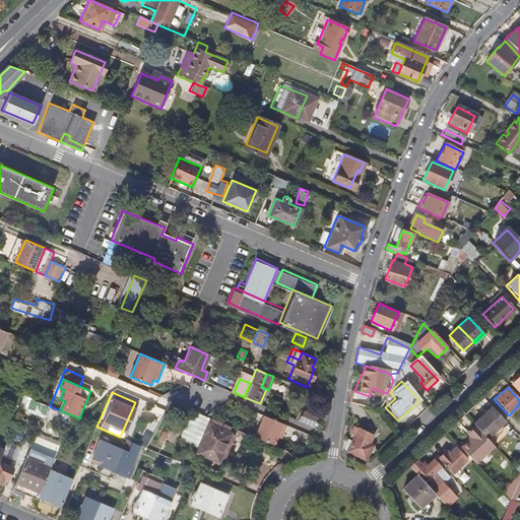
[(25,395),(21,404),(45,413),(49,404),(25,395)]
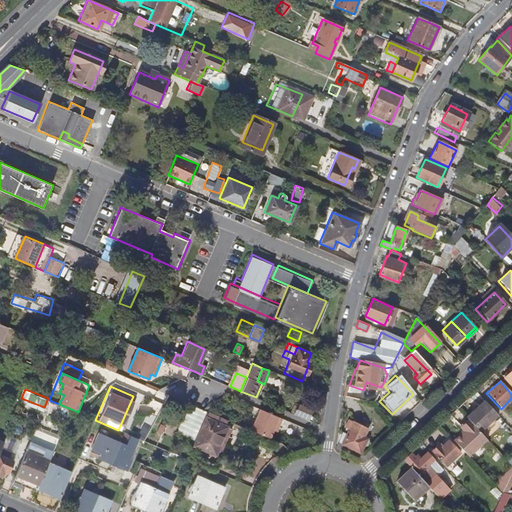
[(493,419),(497,415),(483,400),(465,417),(469,420),(479,431),(484,427),(486,428),(490,428),(494,425),(494,421),(493,419)]
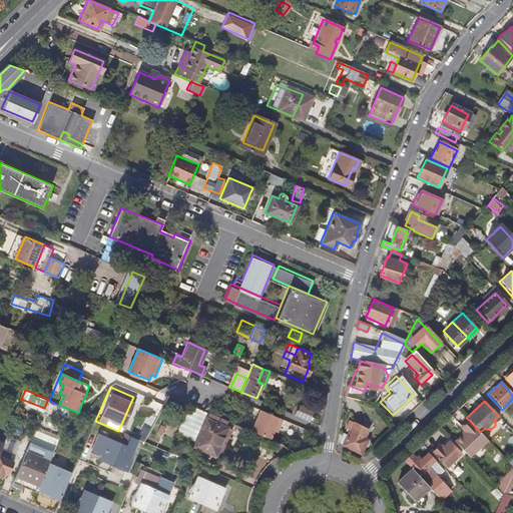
[(173,437),(213,454),(222,433),(225,426),(210,420),(212,415),(187,404),(173,437)]
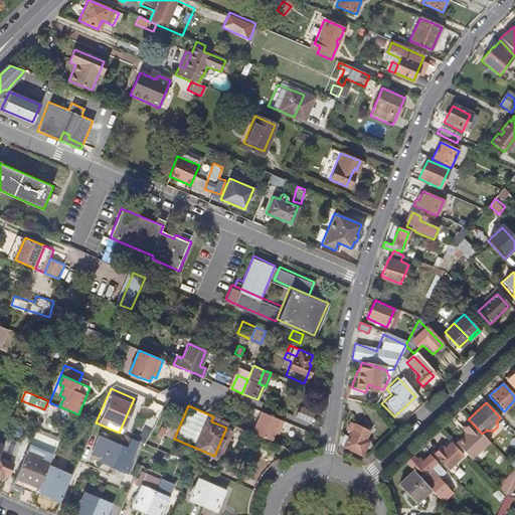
[(300,405),(296,415),(309,421),(313,411),(300,405)]
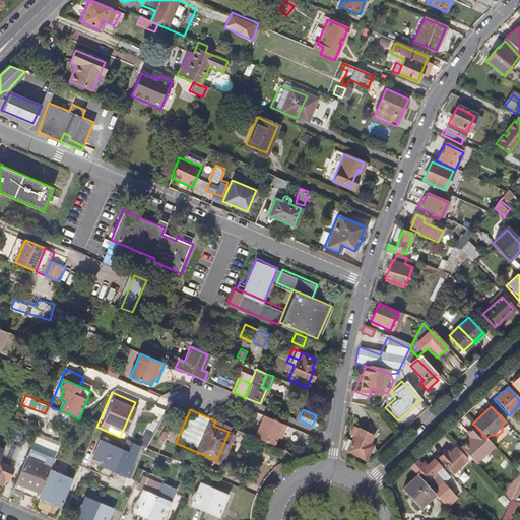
[(255,437),(273,445),(279,431),(283,433),(286,425),(264,414),(255,437)]
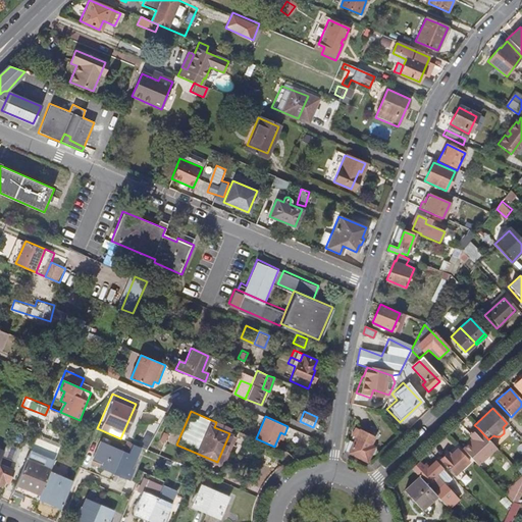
[(471,438),(461,449),(477,465),(496,448),(488,439),(478,428),(469,436),(471,438)]
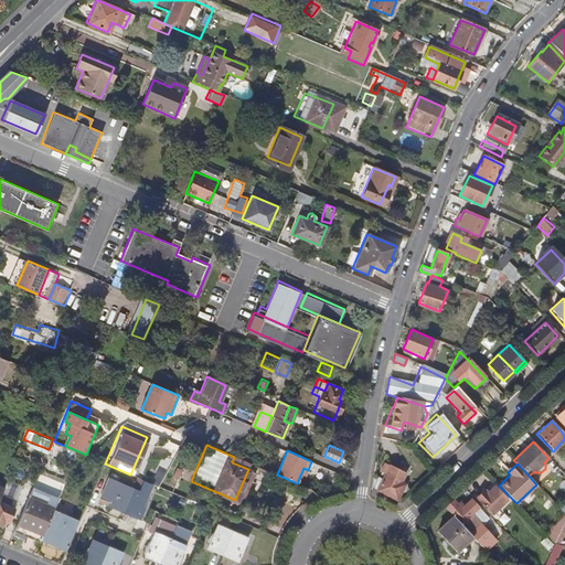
[(386,465),(374,492),(394,501),(403,484),(396,481),(401,471),(386,465)]
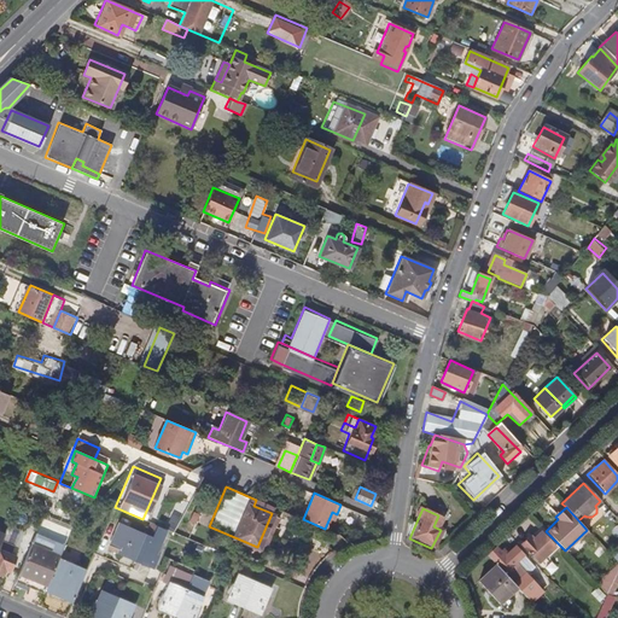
[(275,525),(268,522),(257,547),(264,551),(275,525)]
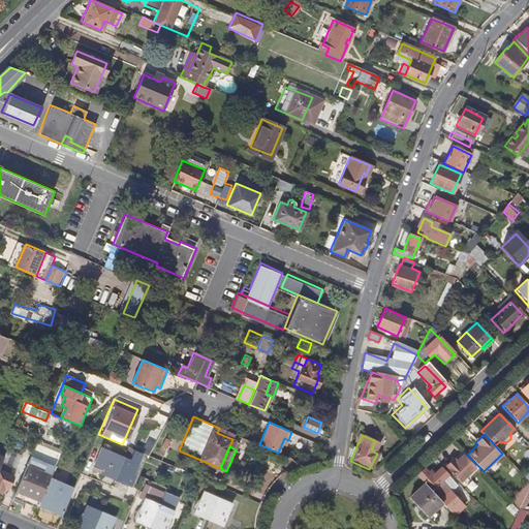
[(117,477),(125,457),(103,447),(95,468),(117,477)]
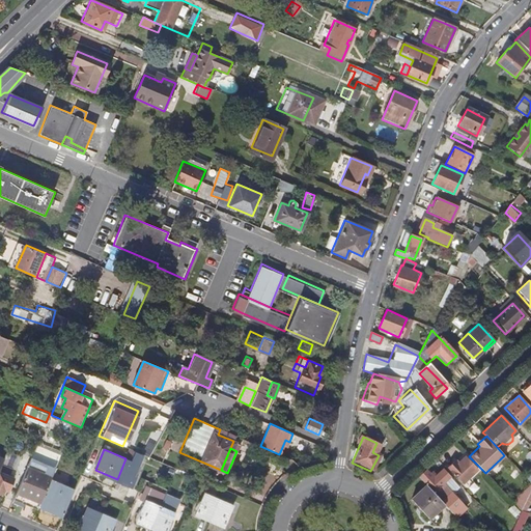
[(463,481),(476,470),(464,456),(456,464),(454,462),(448,466),(463,481)]
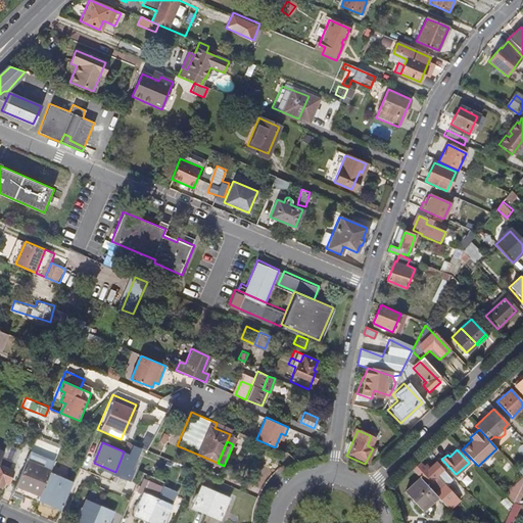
[(138,458),(124,452),(115,472),(129,479),(138,458)]
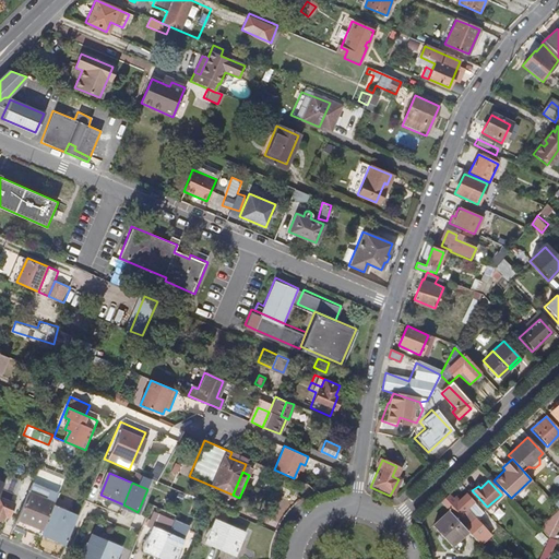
[(58,494),(33,484),(30,492),(54,502),(58,494)]
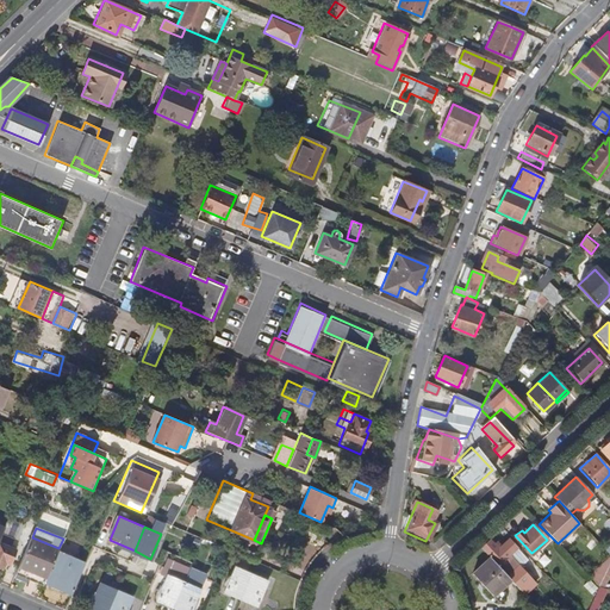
[(58,548),(32,537),(16,573),(24,577),(43,585),(44,582),(57,552),(58,548)]
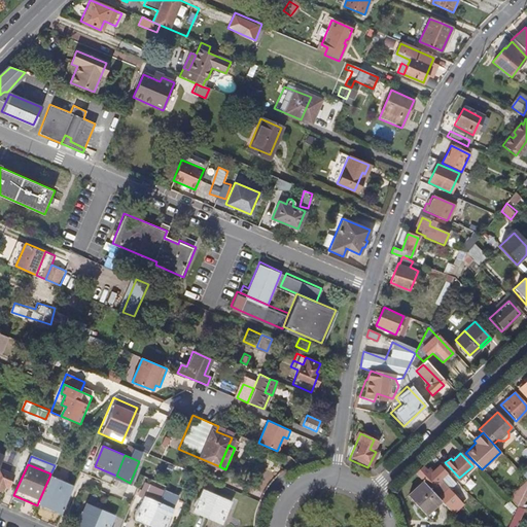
[(428,469),(423,464),(414,472),(422,481),(441,499),(453,513),(463,503),(440,479),(445,472),(440,466),(435,468),(432,465),(428,469)]
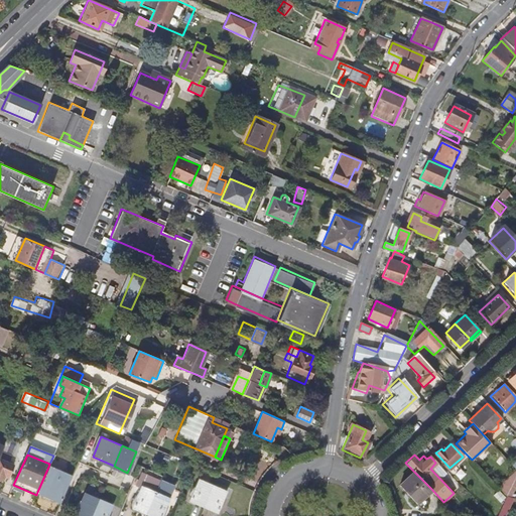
[(13,466),(0,459),(0,480),(1,481),(2,478),(7,480),(13,466)]
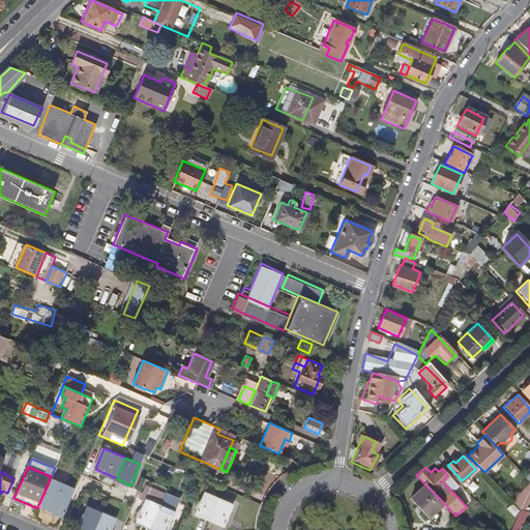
[(75,490),(50,479),(38,505),(62,516),(75,490)]
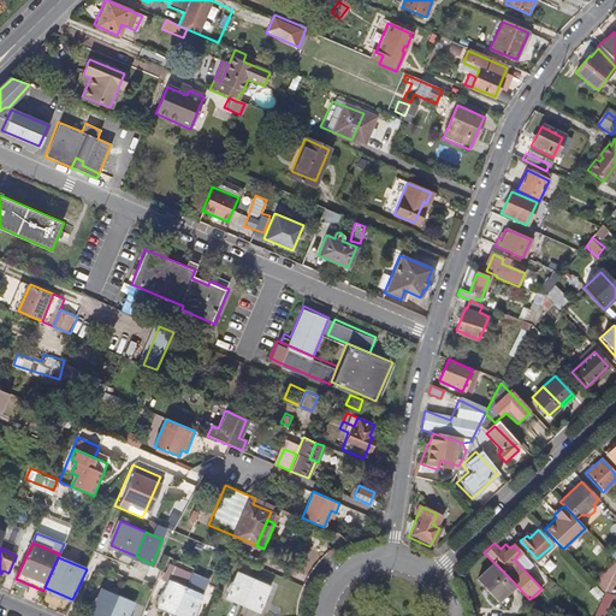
[(615,560),(615,561),(602,574),(608,581),(615,563),(615,560)]
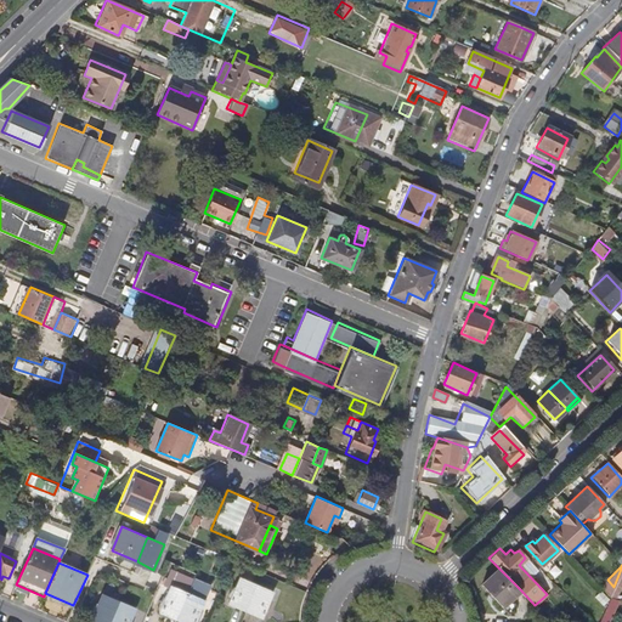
[(501,606),(520,589),(498,567),(480,584),(501,606)]
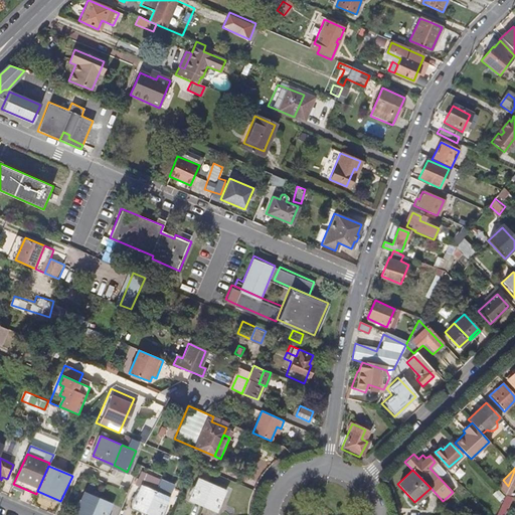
[(133,507),(147,513),(155,491),(153,491),(158,478),(141,472),(137,484),(142,486),(133,507)]
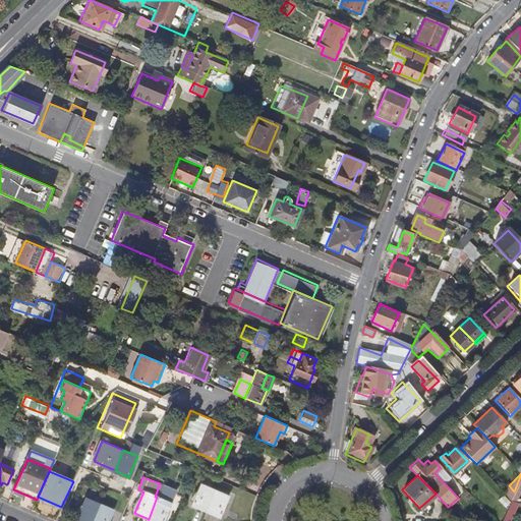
[(163,520),(175,489),(162,484),(157,497),(149,519),(154,520),(163,520)]
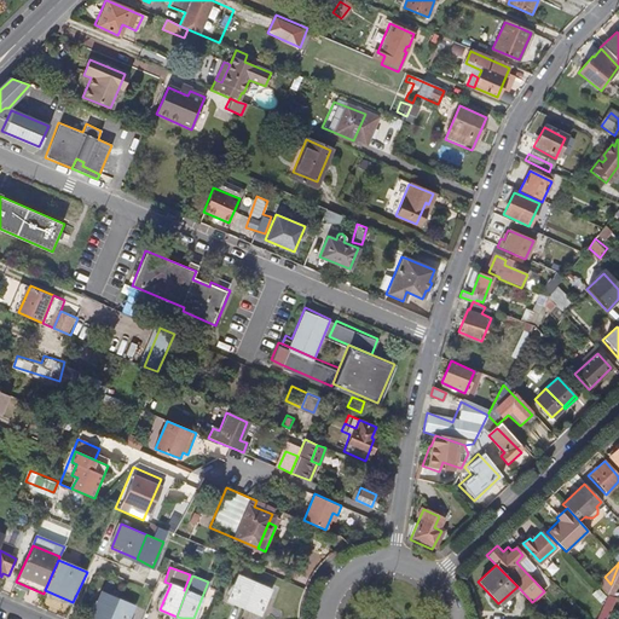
[(244,607),(253,583),(237,577),(227,600),(244,607)]
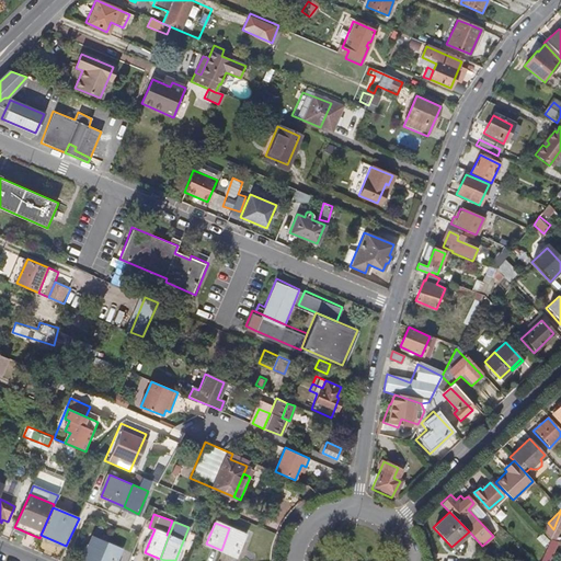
[(548,523),(540,529),(549,538),(553,529),(548,523)]
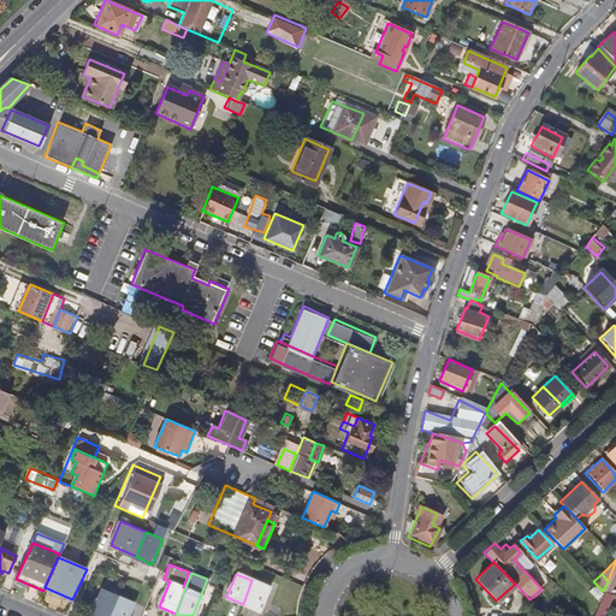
[(268,587),(252,580),(243,604),(259,610),(268,587)]
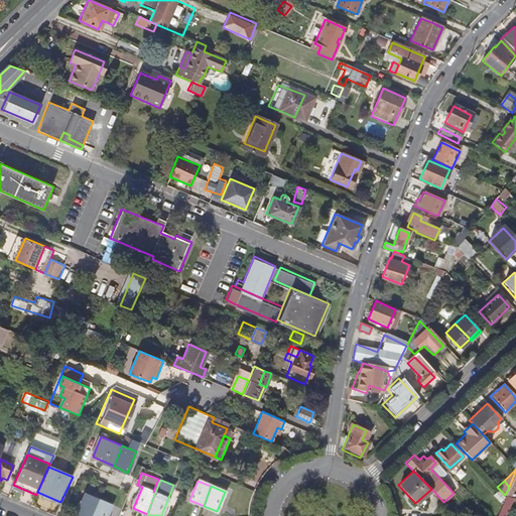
[(84,515),(92,515),(100,497),(88,491),(78,513),(84,515)]
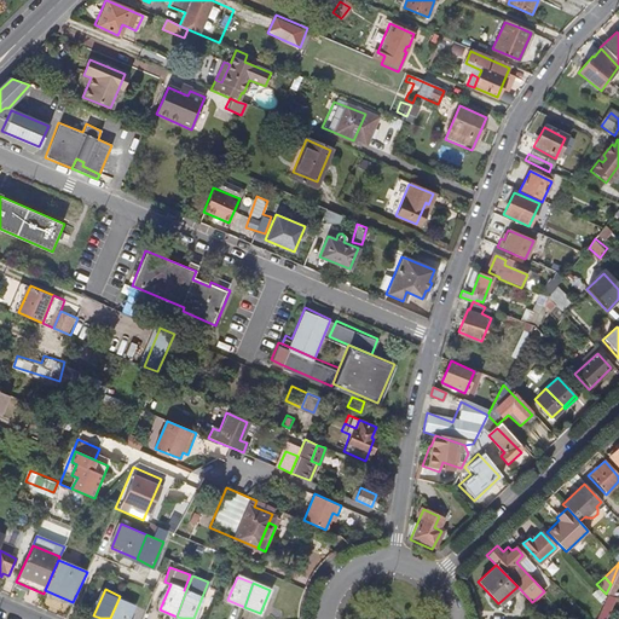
[(128,618),(136,603),(120,596),(110,618),(128,618)]
